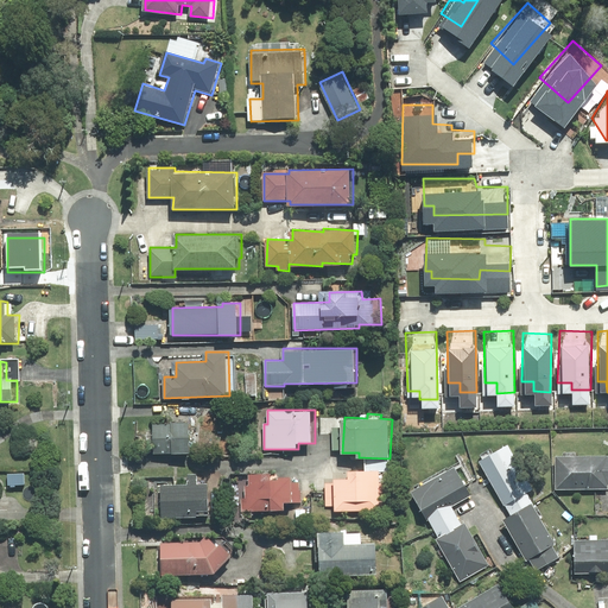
[(172,453),(192,454),(192,422),(173,422),(173,424),(156,423),(154,455),(172,455),(172,453)]
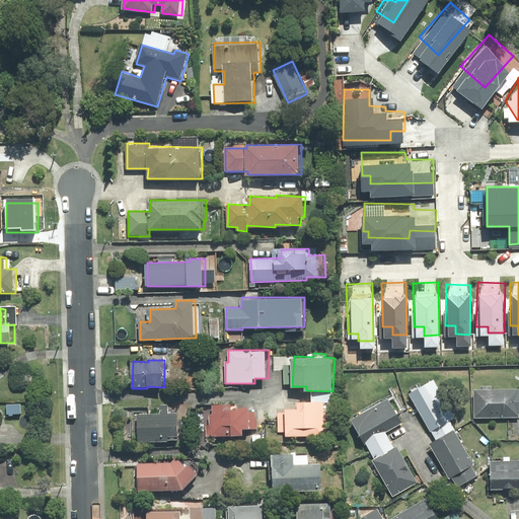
[(437,379),(411,393),(436,441),(431,443),(450,478),(453,477),(458,487),(478,475),(473,465),(475,464),(446,409),(451,405),(437,379)]
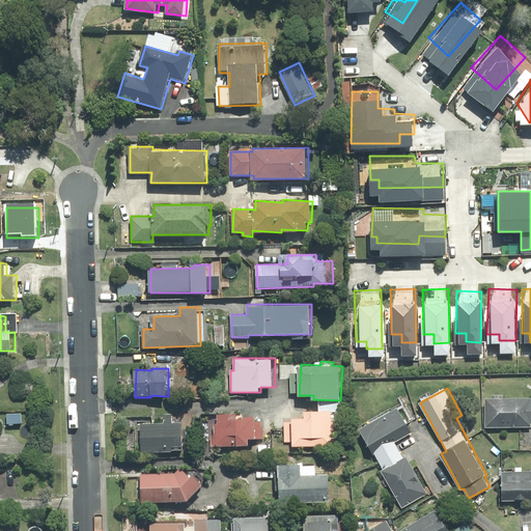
[(530,398),(486,397),(486,426),(530,427),(530,398)]
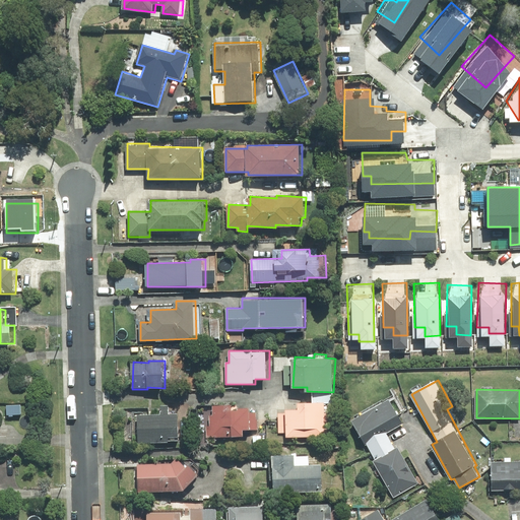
[(384,399),(354,414),(355,417),(352,418),(366,445),(367,444),(375,458),(374,459),(394,498),(419,484),(399,446),(396,448),(388,433),(404,424),(400,414),(407,410),(399,394),(385,401),(384,399)]
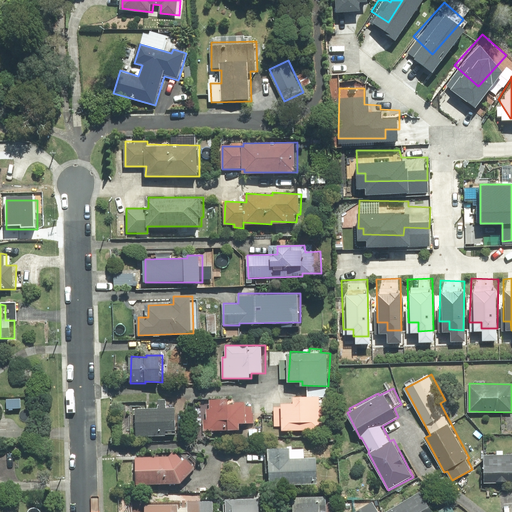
[(274,424),(281,425),(282,425),(282,429),(322,431),(324,396),(295,394),(295,403),(283,402),(282,407),(276,407),(274,424)]
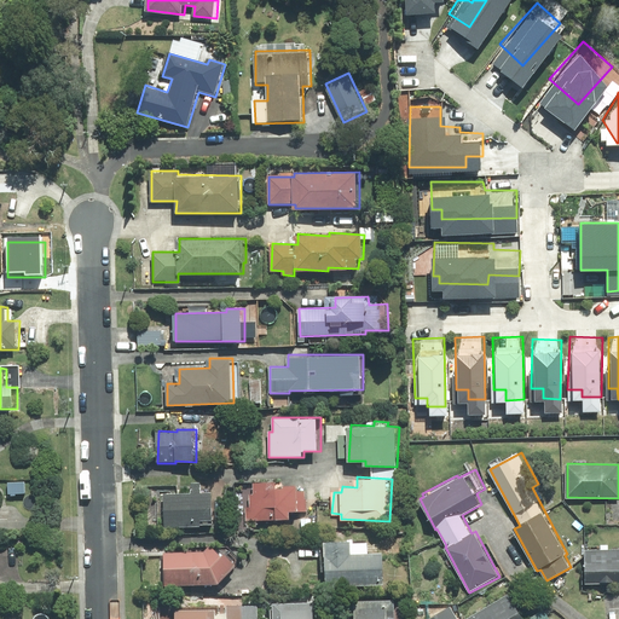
[(202,481),(192,481),(192,493),(165,493),(165,527),(215,526),(214,493),(202,493),(202,481)]
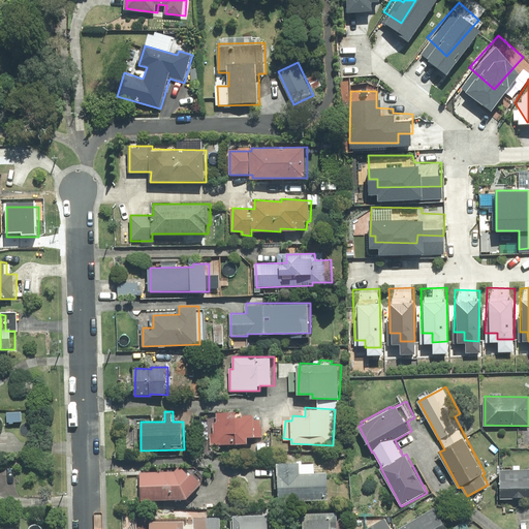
[(230,411),(218,411),(218,422),(214,422),(214,433),(210,433),(210,444),(249,445),(249,437),(263,437),(263,421),(255,421),(255,415),(230,415),(230,411)]
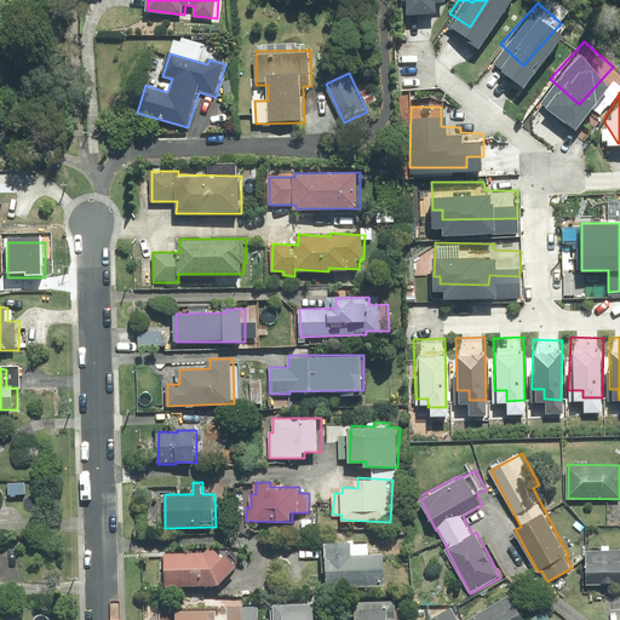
[(222,537),(206,552),(166,552),(166,584),(220,585),(246,561),(222,537)]
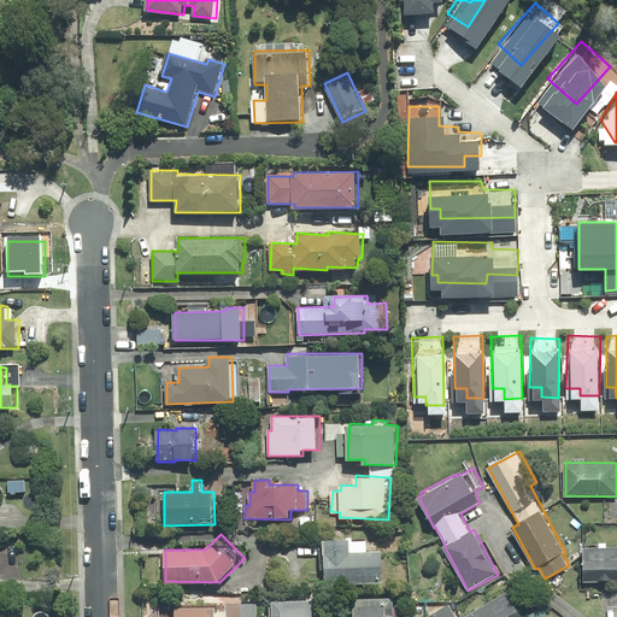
[(353,536),(324,536),(325,585),(385,583),(383,550),(353,551),(353,536)]
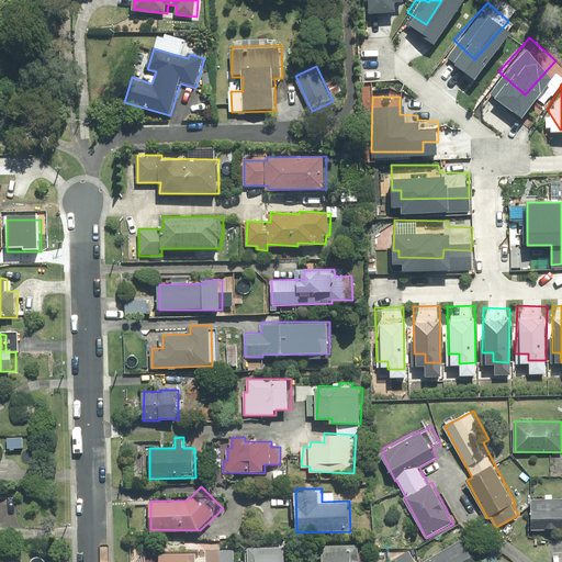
[(561,496),(531,496),(531,529),(561,528),(561,496)]
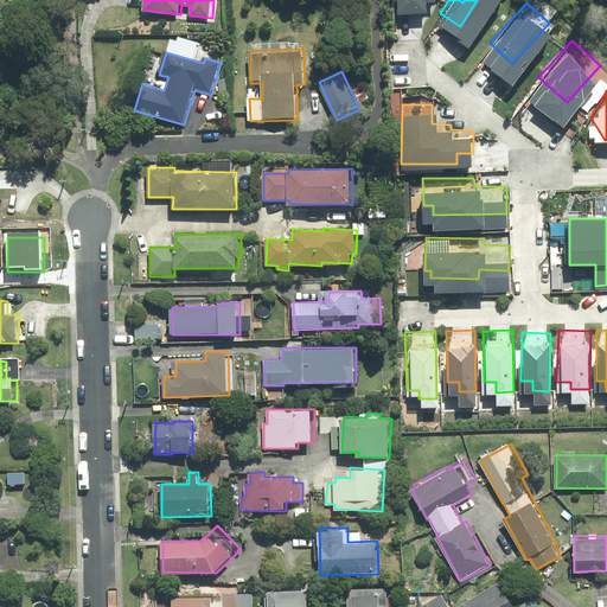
[(513,606),(499,582),(460,606),(513,606)]
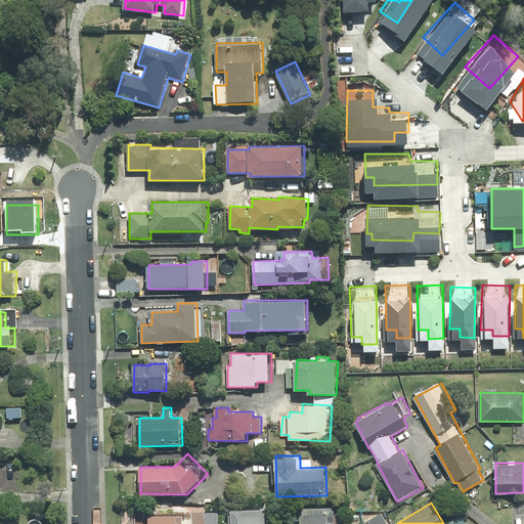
[(330,523),(331,509),(303,508),(303,523),(330,523)]
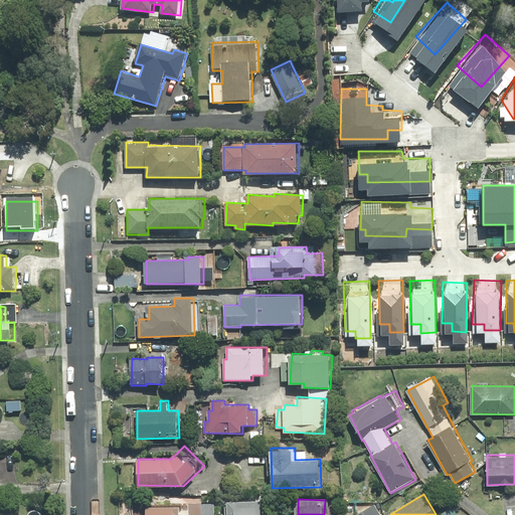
[(264,514),(264,500),(235,500),(235,514),(264,514)]
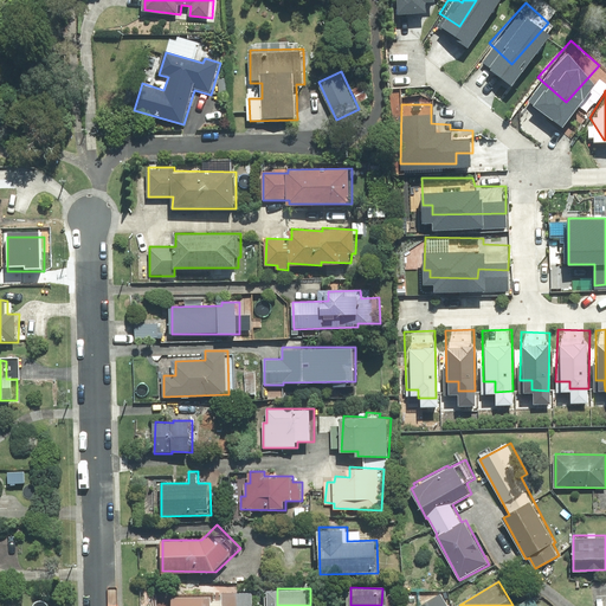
[(253,605),(255,593),(225,592),(224,605),(253,605)]
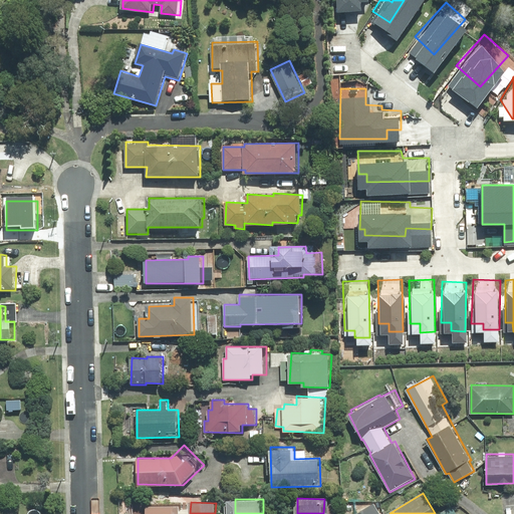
[(380,513),(375,504),(357,513),(380,513)]
